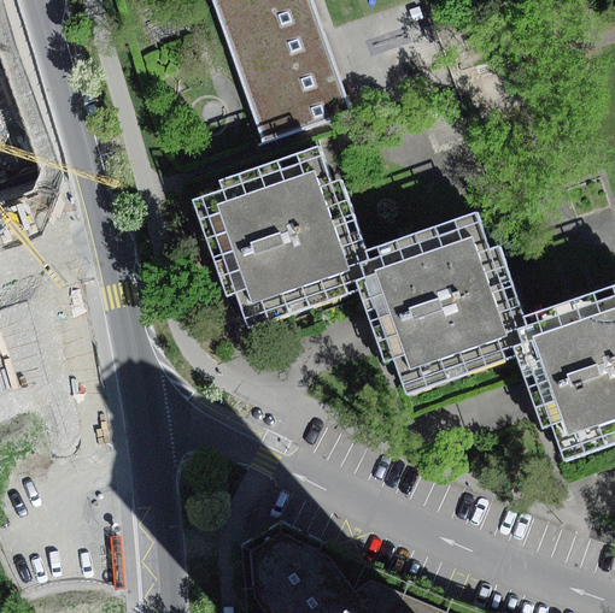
[(211,0),(261,142),(349,112),(309,0),(211,0)]
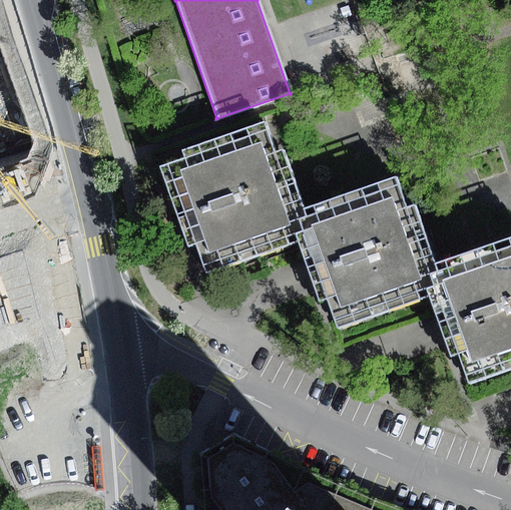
[(305,213),(303,207),(282,148),(273,151),(262,121),(183,148),(185,154),(157,164),(186,245),(194,242),(197,250),(205,273),(298,239),(295,231),(301,230),(296,216),(305,213)]
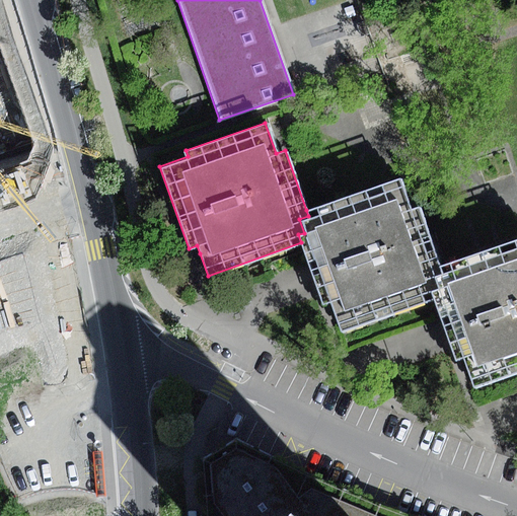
[(442,272),(440,265),(420,205),(410,208),(399,177),(306,210),(308,216),(299,219),(304,233),(298,234),(301,242),(313,280),(322,304),(331,301),(341,329),(433,298),(430,289),(439,286),(435,274),(442,272)]
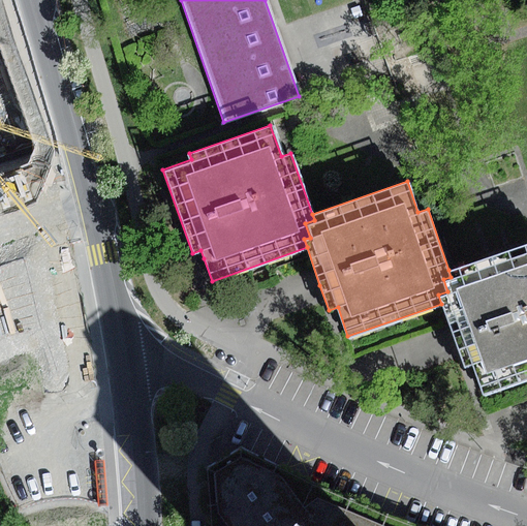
[(526,243),(448,270),(451,277),(443,279),(447,291),(438,295),(441,304),(455,342),(463,368),(473,365),(483,394),(526,378),(526,243)]
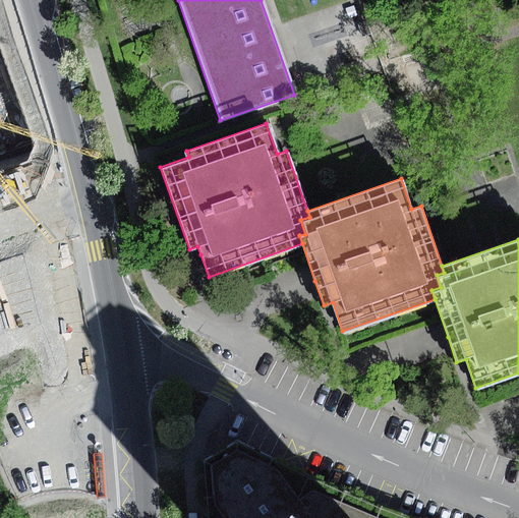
[(411,517),(333,486),(236,439),(203,459),(206,517),(411,517)]
